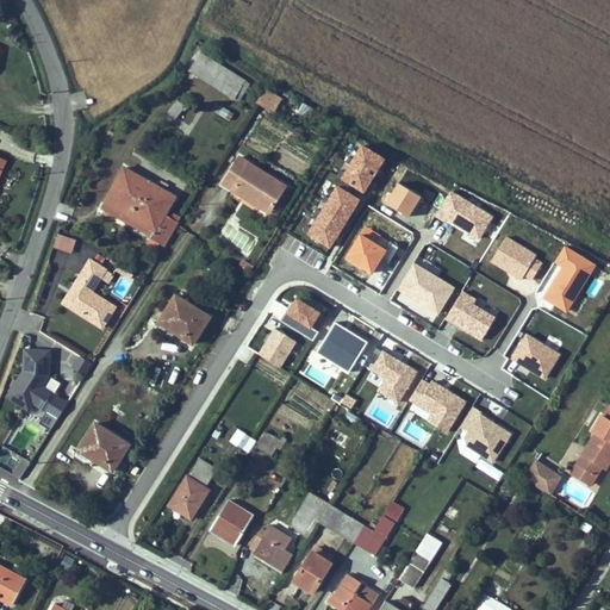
[(246,81),(200,53),(190,70),(235,98),(246,81)]
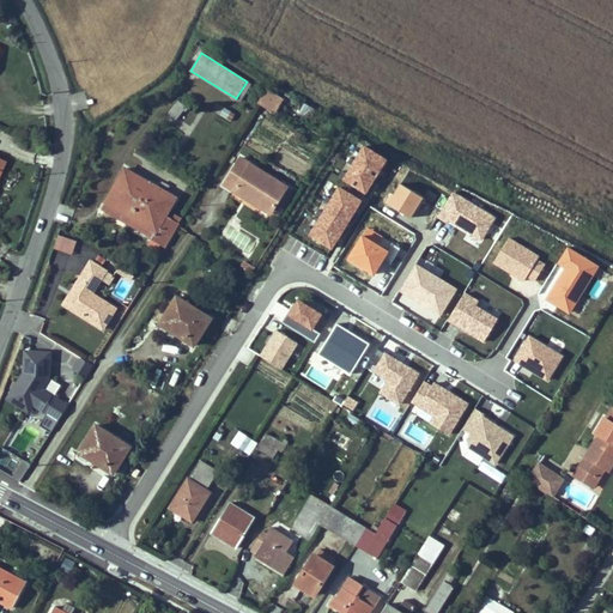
[(240,101),(250,84),(247,82),(236,98),(240,101)]
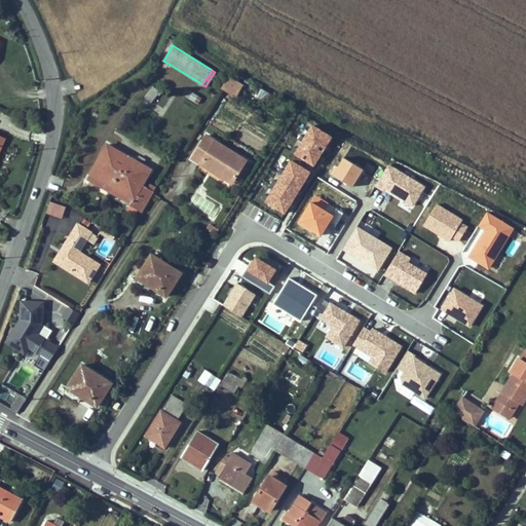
[(235,97),(242,85),(228,76),(222,87),(235,97)]
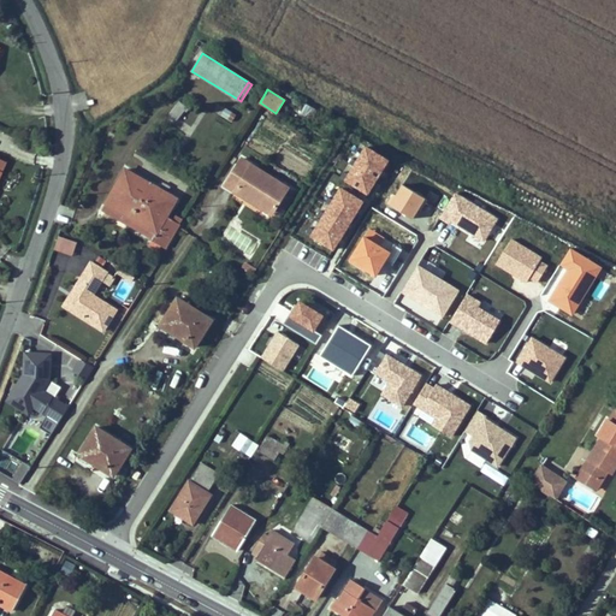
[(176,120),(187,107),(179,102),(169,116),(176,120)]
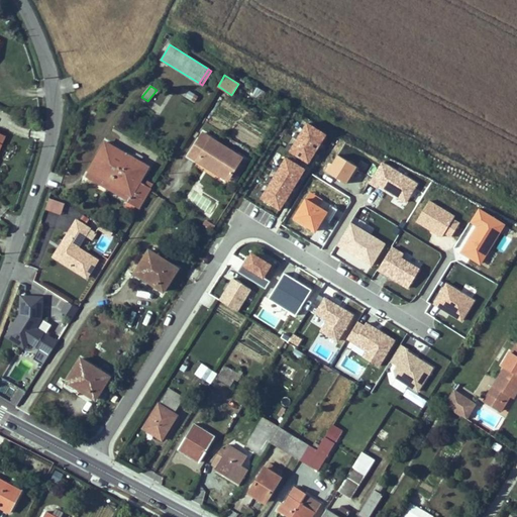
[(195,102),(199,97),(190,91),(186,96),(195,102)]
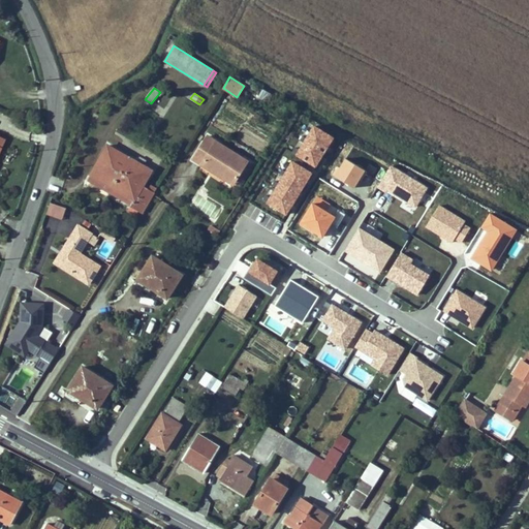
[(297,155),(316,166),(334,137),(314,126),(307,138),(304,143),(300,150),(297,155)]
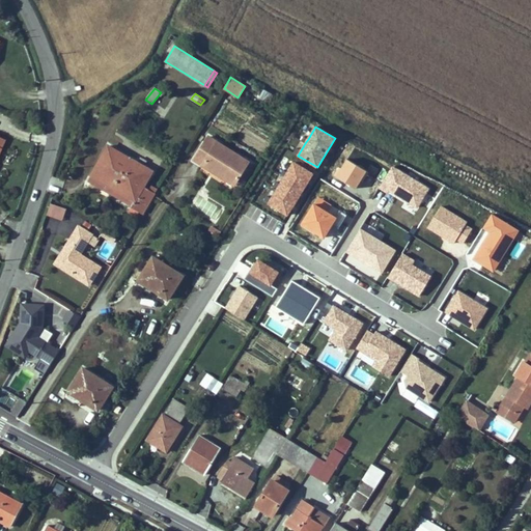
[(249,162),(208,137),(194,160),(212,171),(214,169),(235,183),(249,162)]
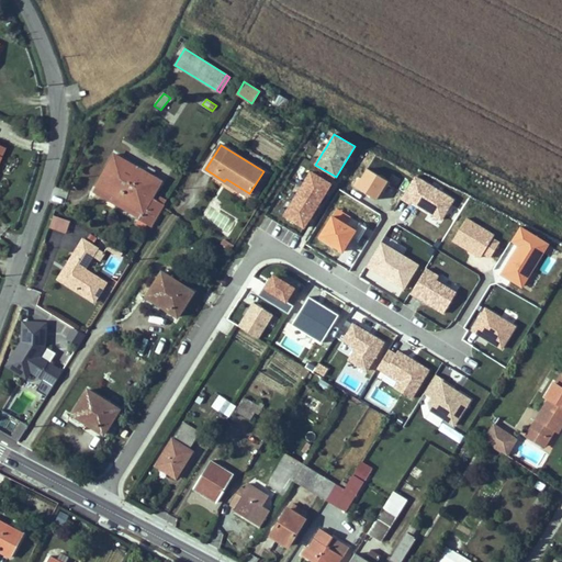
[(152,198),(161,181),(153,177),(156,171),(148,167),(145,172),(114,154),(97,184),(99,186),(96,191),(139,217),(136,223),(145,228),(147,224),(150,225),(164,204),(158,201),(152,198)]
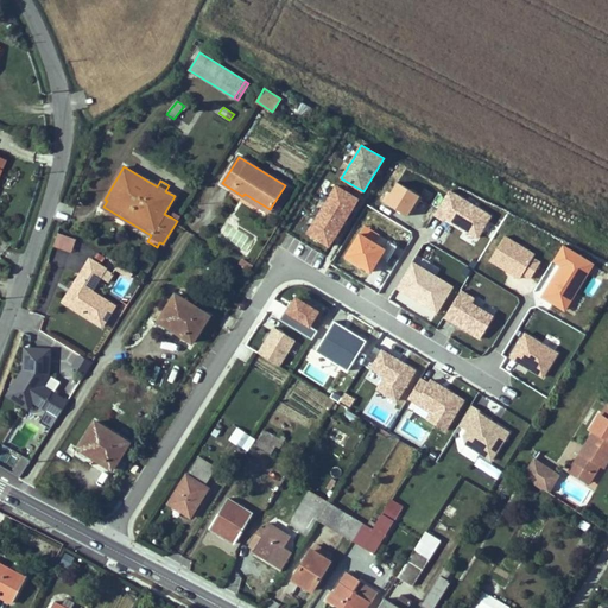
[(388,191),(382,201),(407,216),(413,207),(416,209),(423,197),(398,182),(391,192),(388,191)]
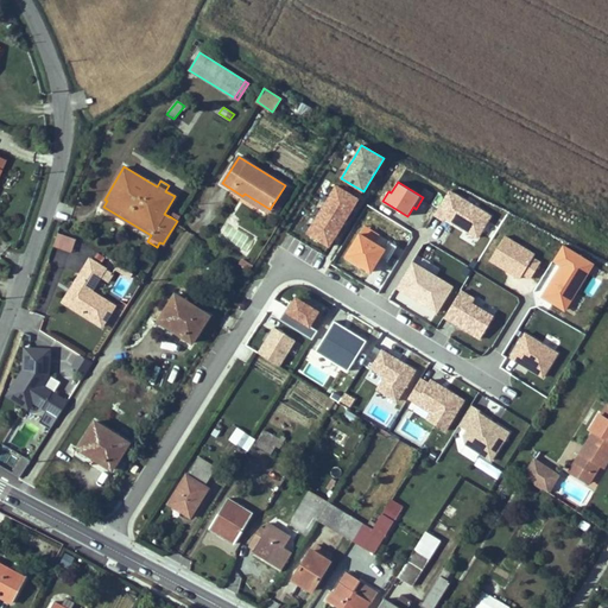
[(311,228),(308,233),(329,246),(359,198),(337,185),(330,197),(327,202),(321,211),(318,216),(311,228)]
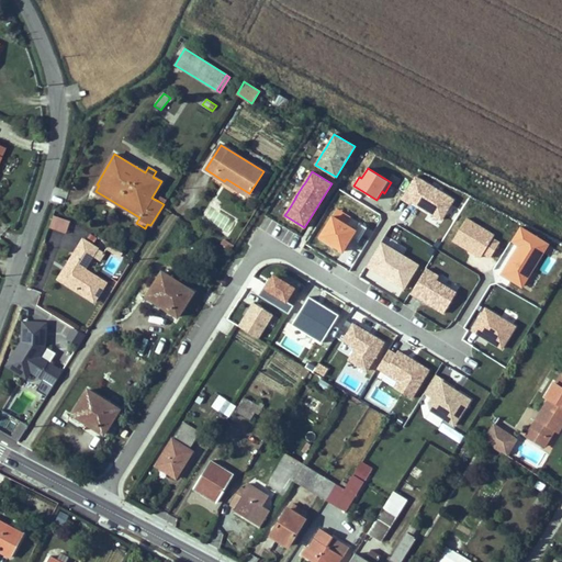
[(453,200),(415,176),(402,198),(411,204),(413,202),(441,220),(453,200)]
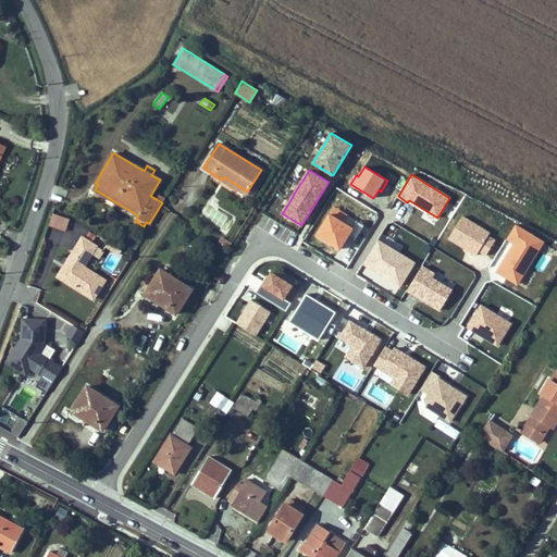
[(247,192),(224,177),(222,180),(246,195),(247,192)]
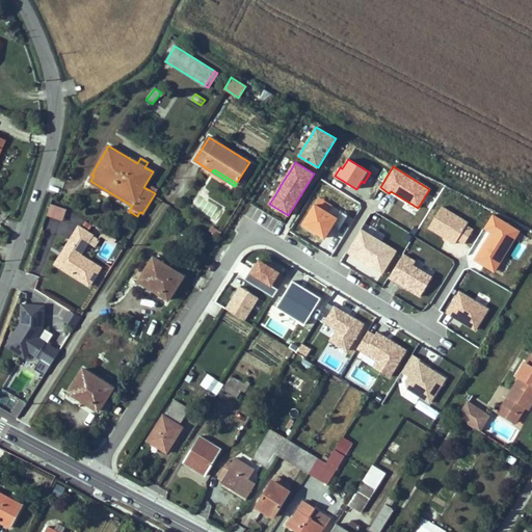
[(319,197),(315,204),(328,212),(333,206),(319,197)]
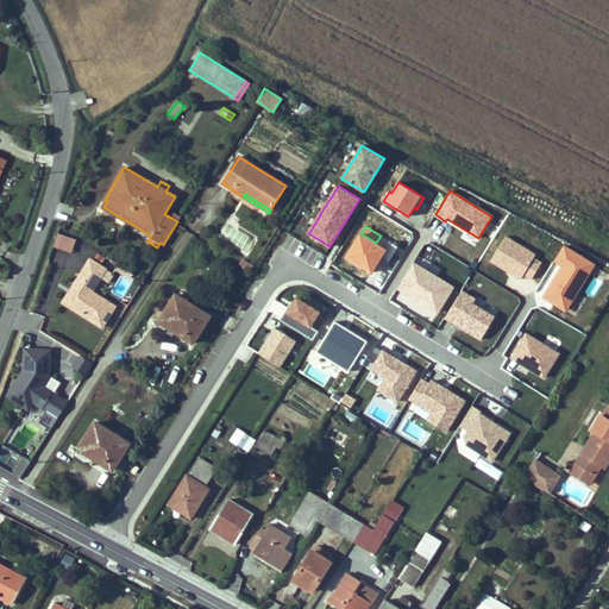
[(57,233),(52,248),(73,253),(76,239),(57,233)]
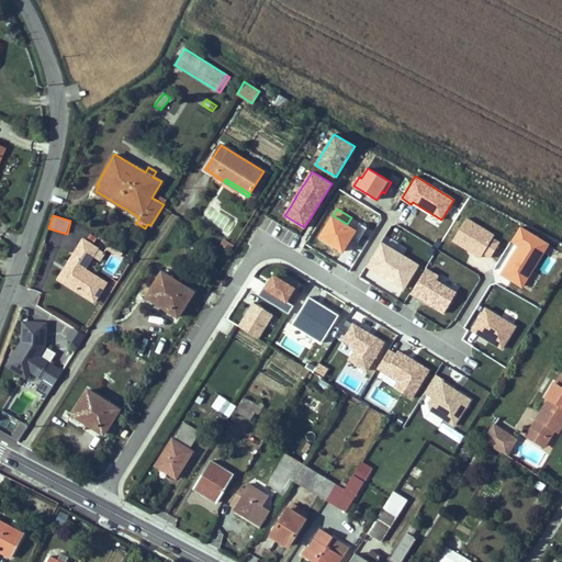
[(333,215),(319,237),(344,251),(351,237),(359,242),(368,227),(360,223),(356,229),(347,224),(333,215)]
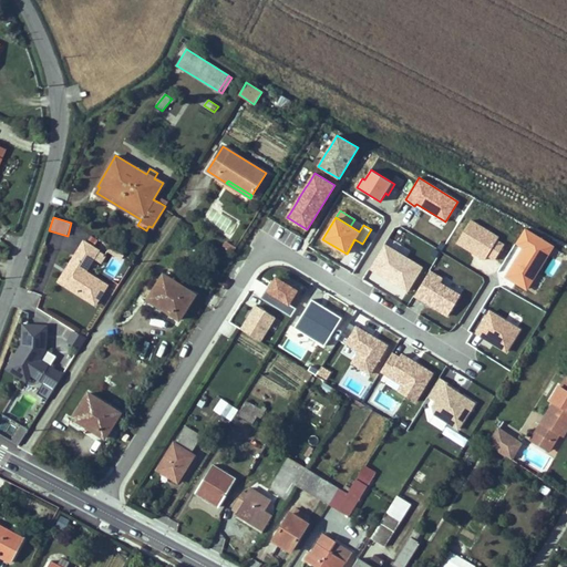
[(471,220),(457,243),(485,259),(488,255),(495,259),(504,245),(497,240),(498,237),(471,220)]
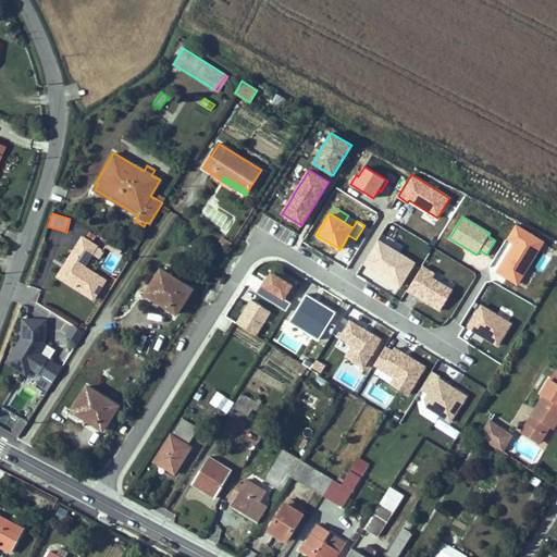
[(518,284),(543,243),(515,224),(507,238),(516,243),(498,272),(518,284)]
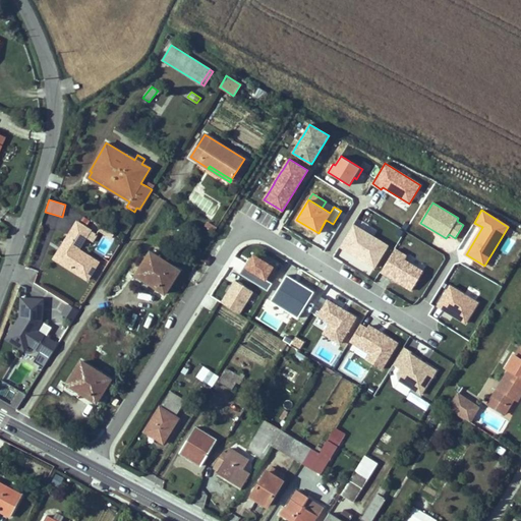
[(87,227),(91,221),(84,217),(80,223),(87,227)]
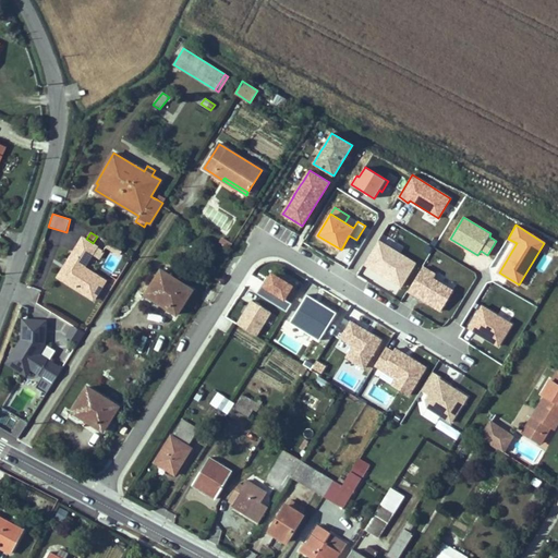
[(400,254),(404,246),(383,233),(378,241),(400,254)]
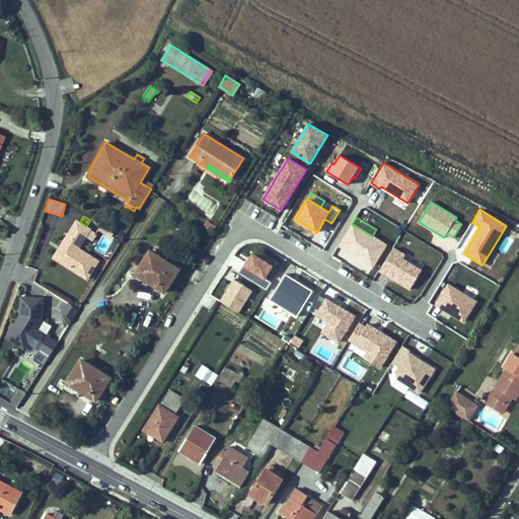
[(85,236),(90,229),(77,221),(72,228),(85,236)]
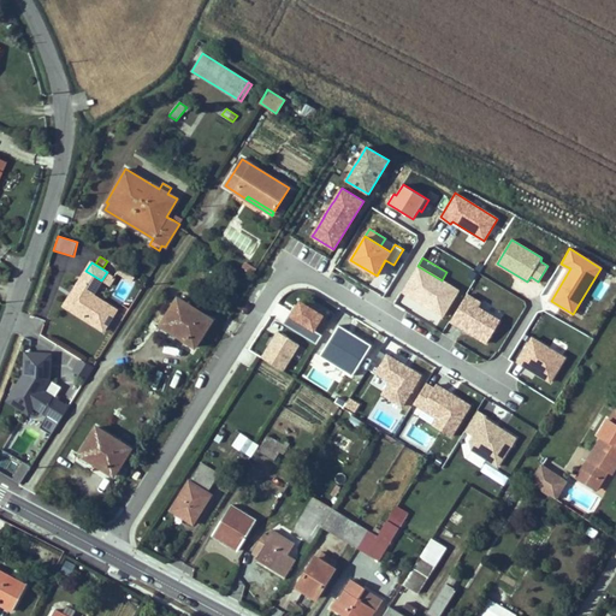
[(255,268),(247,262),(243,268),(253,274),(255,268)]
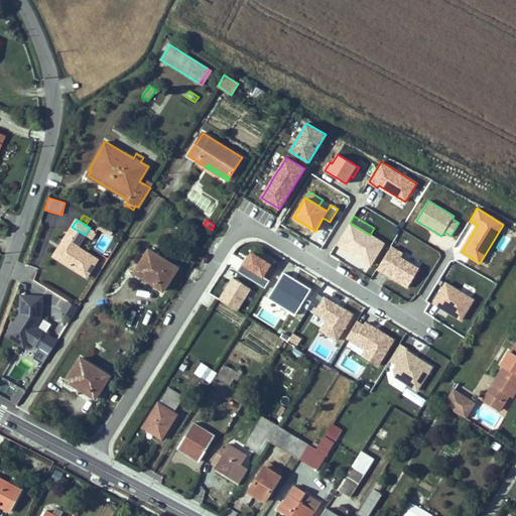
[(384,243),(370,235),(350,223),(337,244),(371,265),(384,243)]
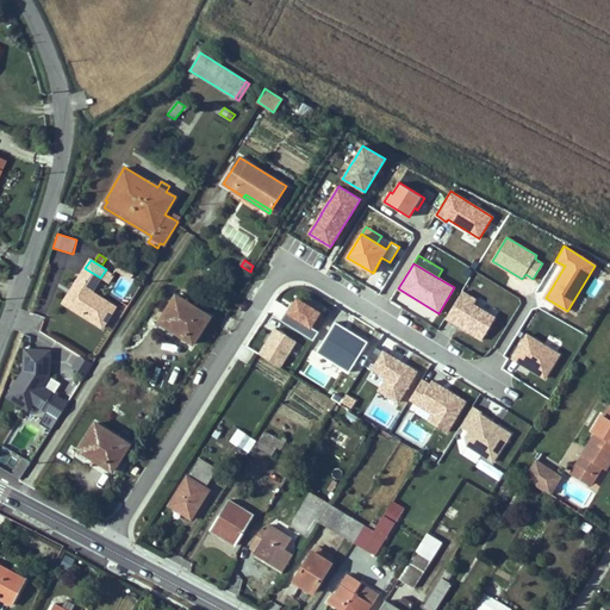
[(546,278),(551,281),(560,271),(555,267),(546,278)]
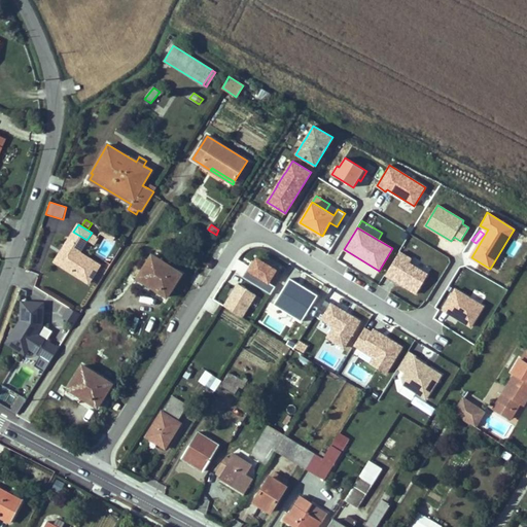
[(86,240),(73,232),(69,239),(77,243),(74,249),(79,252),(86,240)]
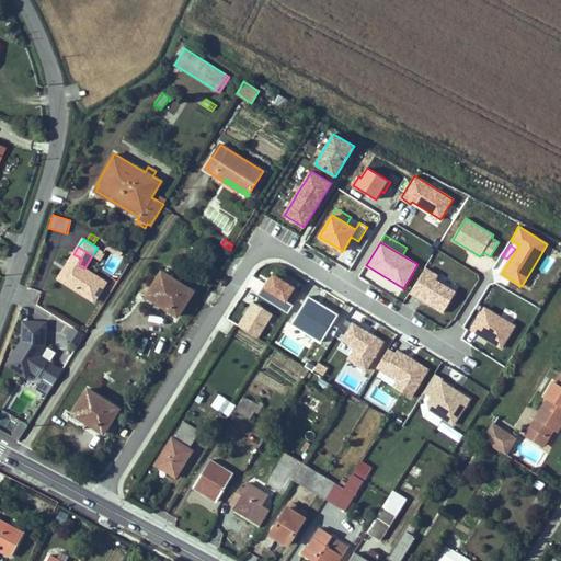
[(100,260),(105,252),(98,248),(92,255),(100,260)]
